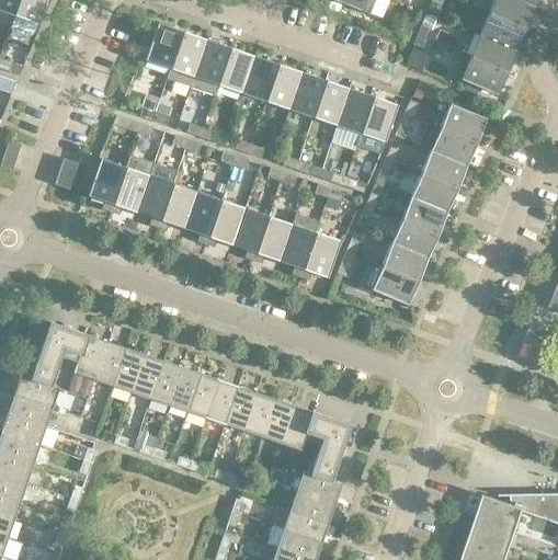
[(0,0),(0,9),(15,15),(21,0),(0,0)]
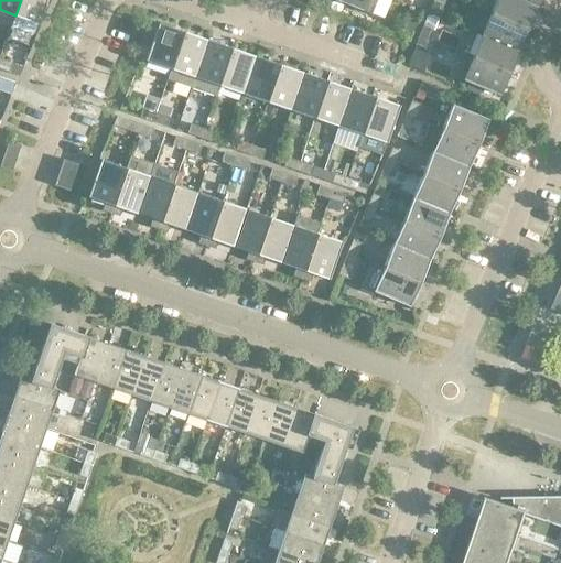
[(21,0),(15,15),(41,23),(49,0),(21,0)]
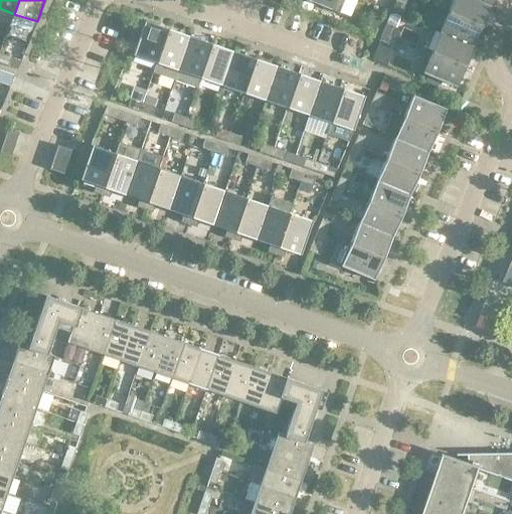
[(310,0),(331,9),(335,0),(310,0)]
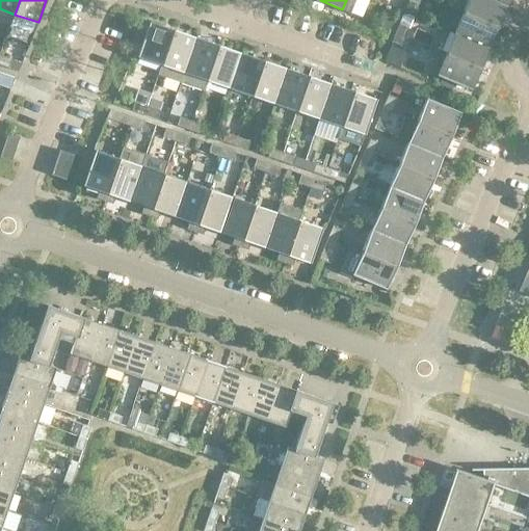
[(507,6),(493,0),(471,0),(466,12),(499,26),(507,6)]
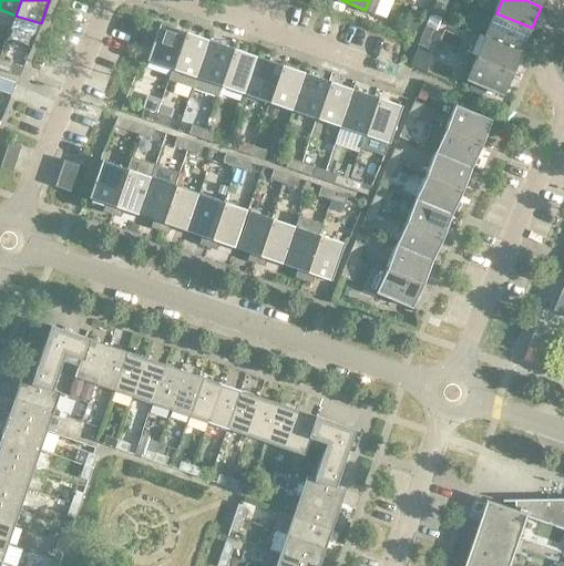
[(532,28),(496,13),(486,35),(523,50),(532,28)]
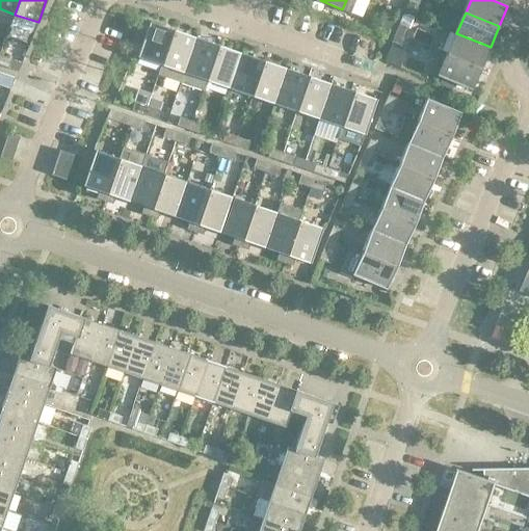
[(387,17),(382,25),(392,29),(395,20),(387,17)]
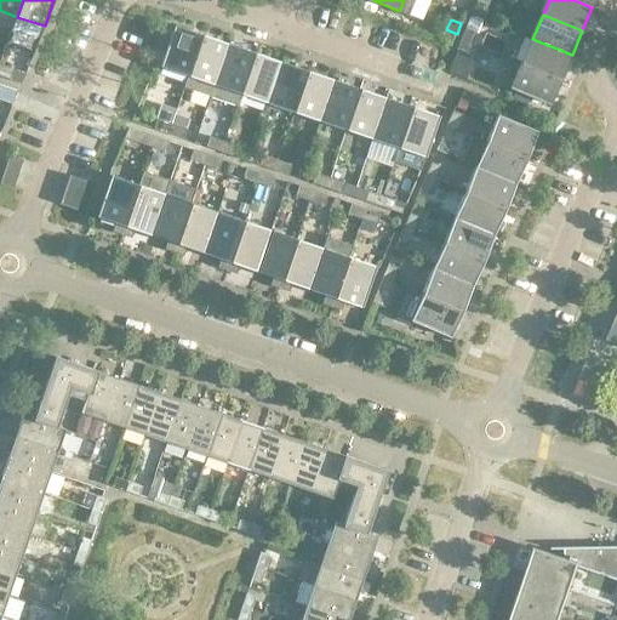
[(163,66),(189,75),(190,75),(204,34),(177,24),(163,66)]
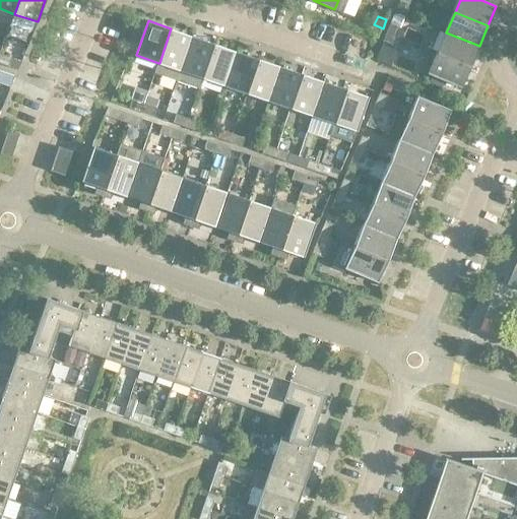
[(401,26),(392,22),(388,31),(397,36),(401,26)]
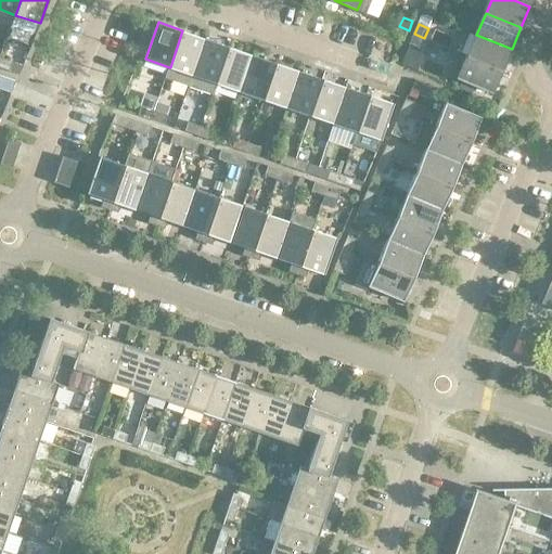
[(206,38),(182,30),(170,67),(169,67),(166,78),(190,86),(206,38)]
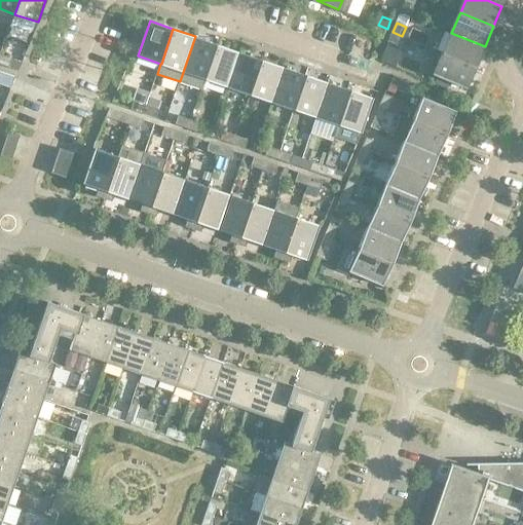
[(402,36),(393,32),(388,41),(398,44),(402,36)]
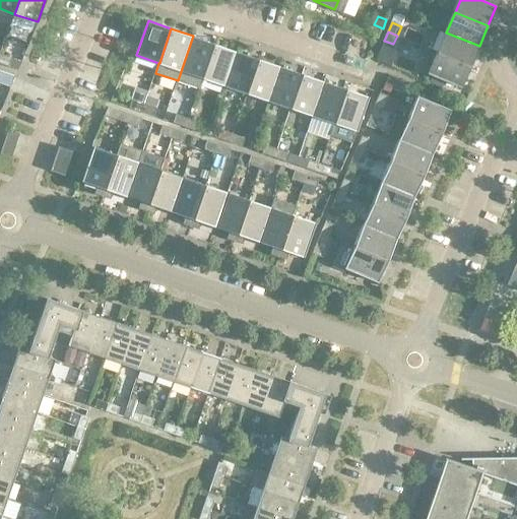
[(479,46),(446,33),(438,53),(470,66),(479,46)]
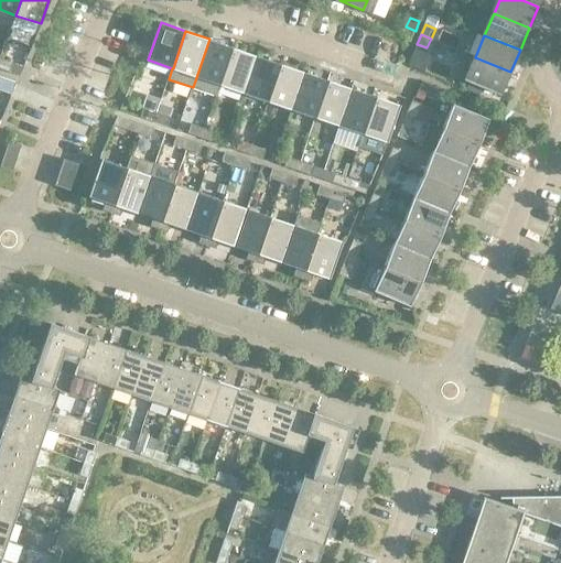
[(233,47),(209,39),(193,87),(217,96),(220,85),(233,47)]
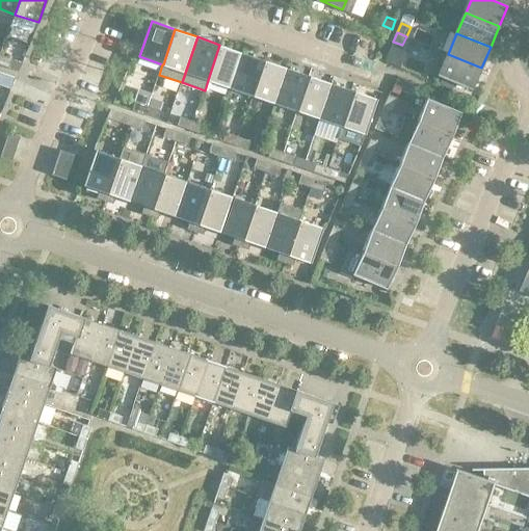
[(242,52),(219,45),(208,80),(231,87),(242,52)]
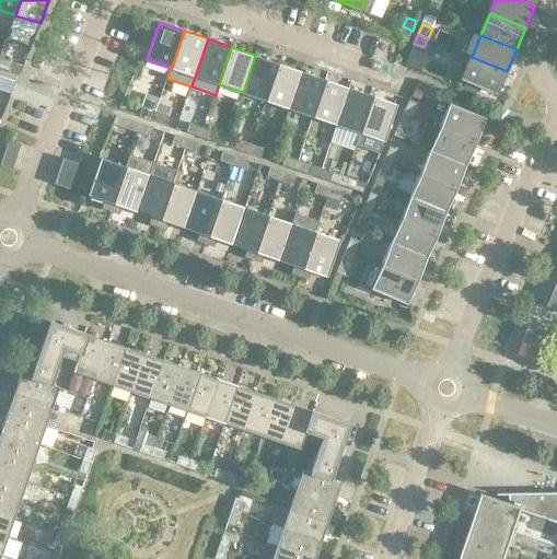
[(414,47),(406,65),(421,71),(429,54),(414,47)]
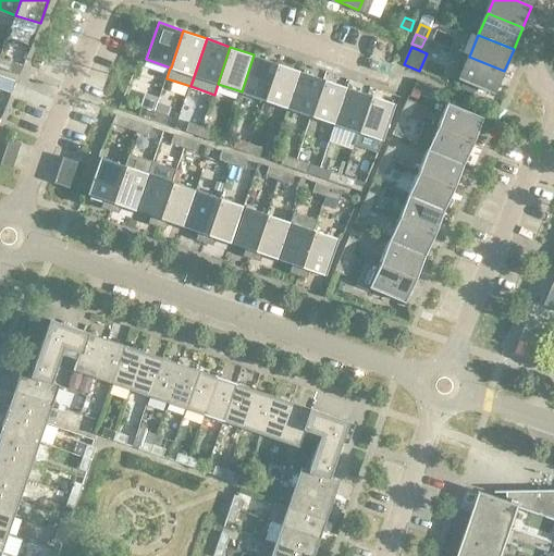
[(278,63),(254,54),(242,91),(266,100),(278,63)]
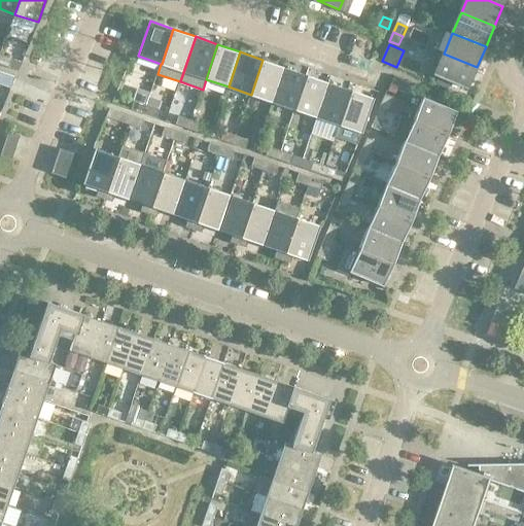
[(477,67),(444,54),(434,74),(468,89),(477,67)]
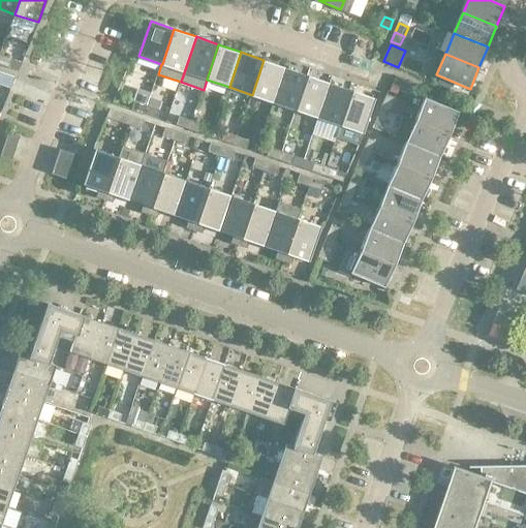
[(13,59),(1,55),(0,56),(0,63),(10,67),(13,59)]
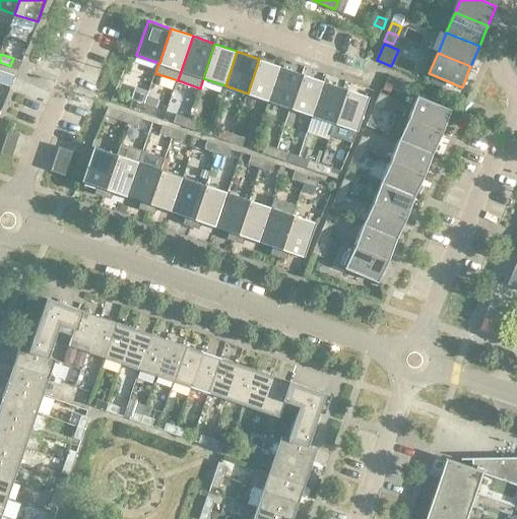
[(281,66),(259,59),(248,93),(269,101),(281,66)]
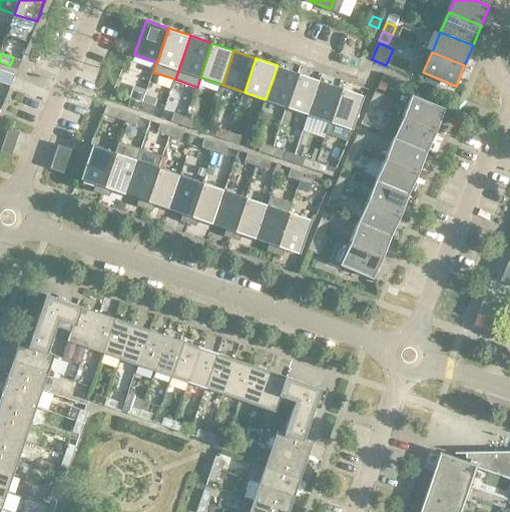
[(299,73),(278,65),(266,99),(288,107),(299,73)]
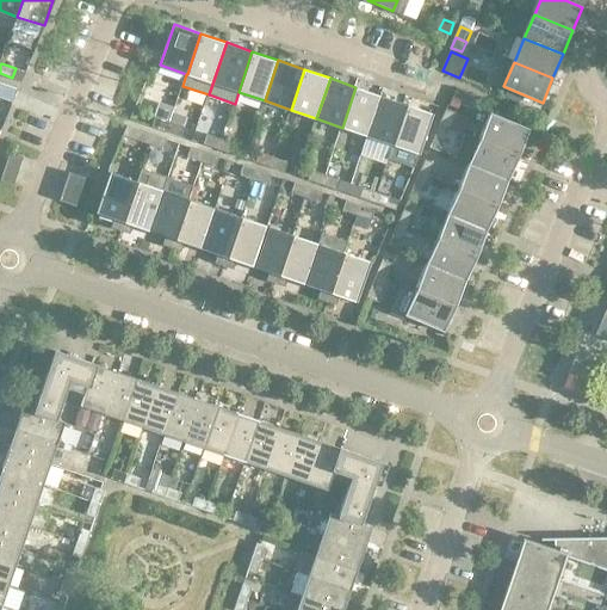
[(382,96),(355,87),(342,128),(367,136),(382,96)]
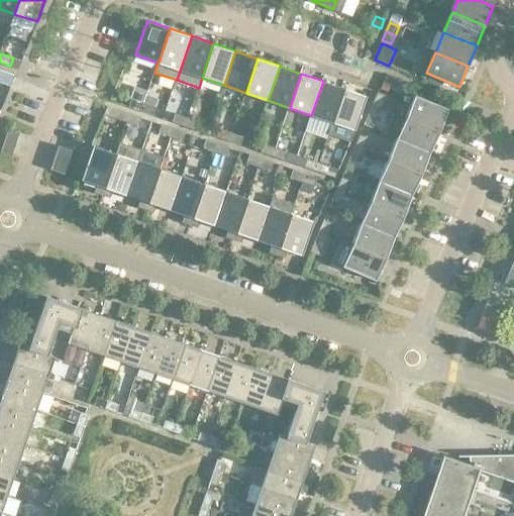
[(345,88),(323,81),(311,115),(333,122),(345,88)]
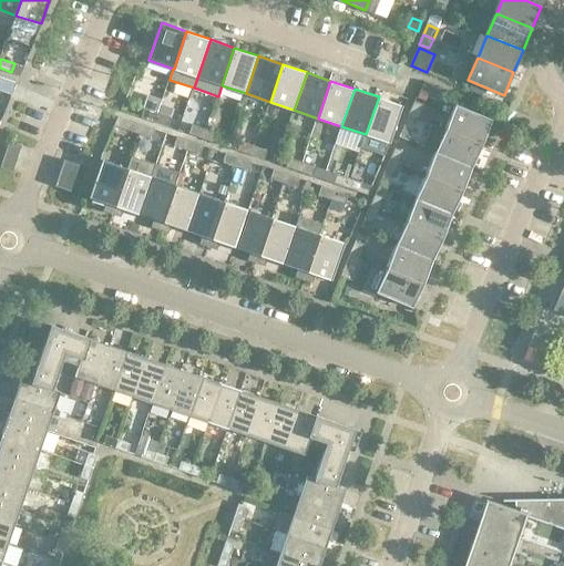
[(403,105),(379,96),(366,134),(390,143),(403,105)]
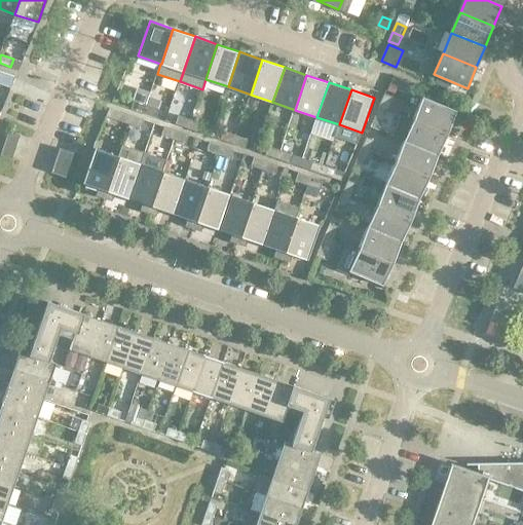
[(394,97),(385,94),(380,105),(388,109),(394,97)]
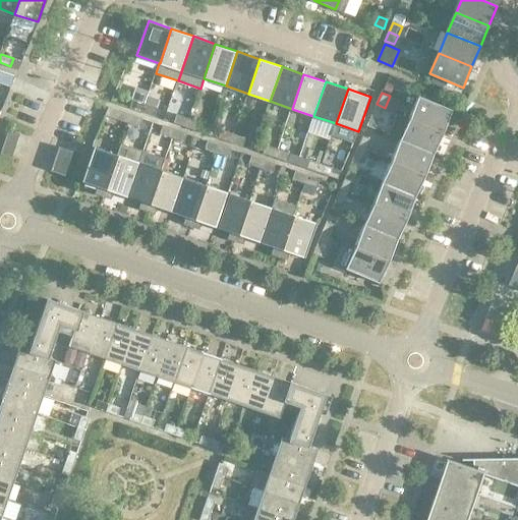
[(419,96),(410,118),(444,132),(453,110),(419,96)]
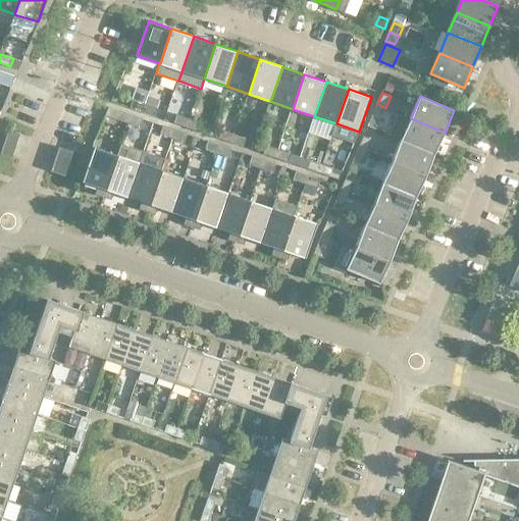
[(134,99),(131,107),(143,111),(146,103),(134,99)]
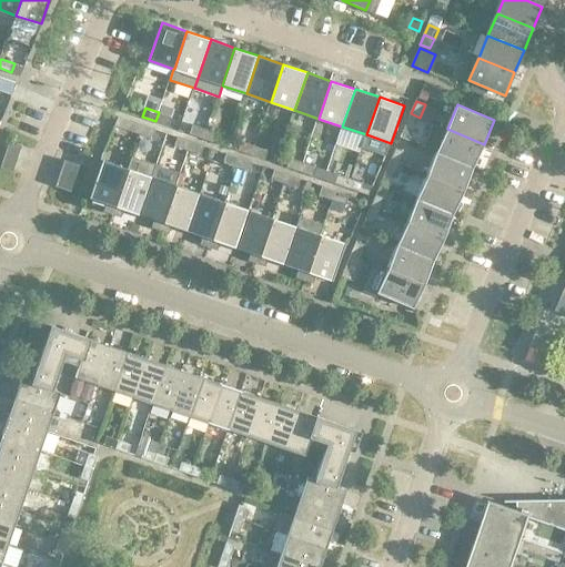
[(172,117),(159,112),(155,121),(169,127),(172,117)]
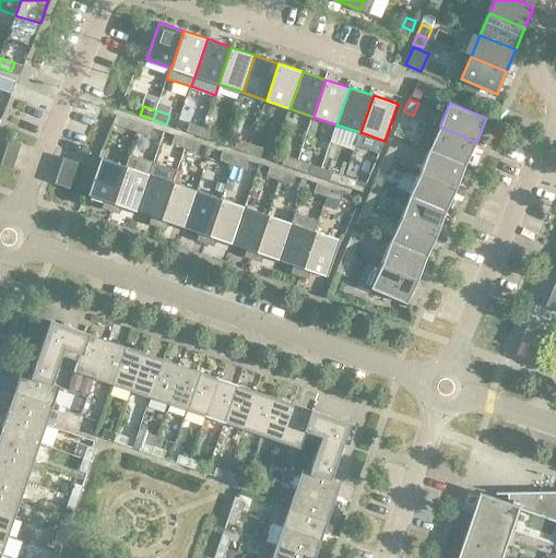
[(413,116),(404,111),(399,125),(407,128),(413,116)]
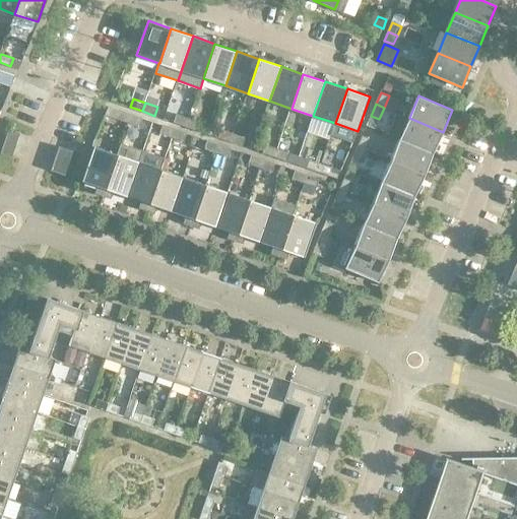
[(132,114),(120,110),(117,118),(129,123),(132,114)]
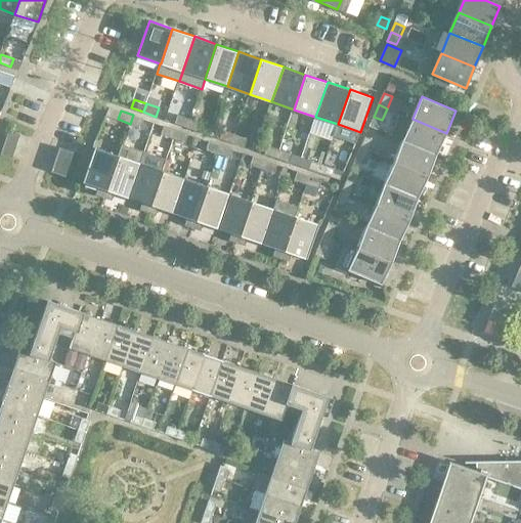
[(145,119),(133,115),(130,124),(142,128),(145,119)]
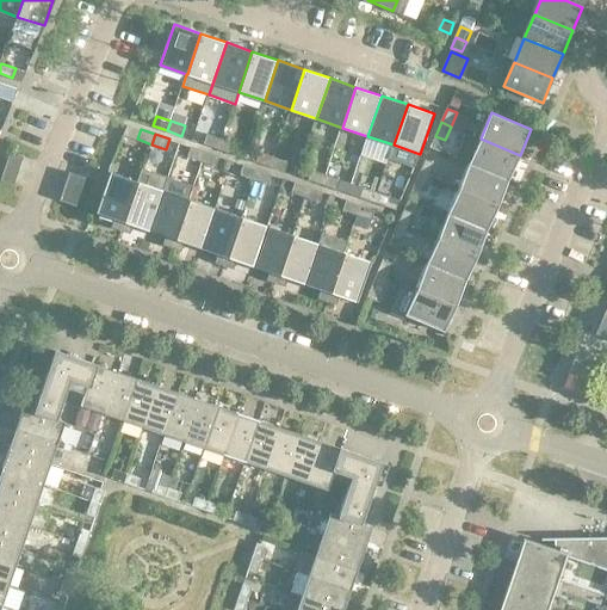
[(208,134),(204,143),(218,148),(222,139),(208,134)]
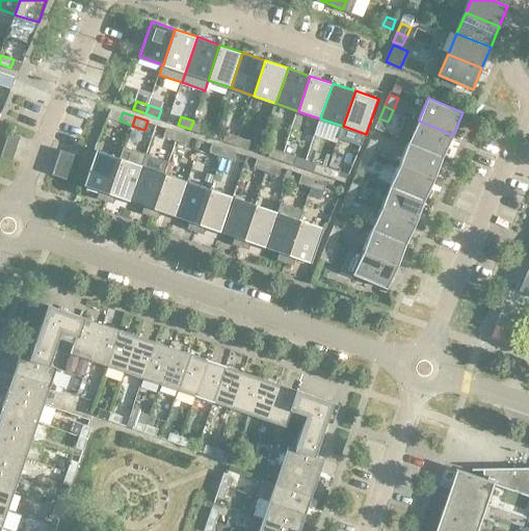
[(235,116),(230,131),(239,134),(244,120),(235,116)]
